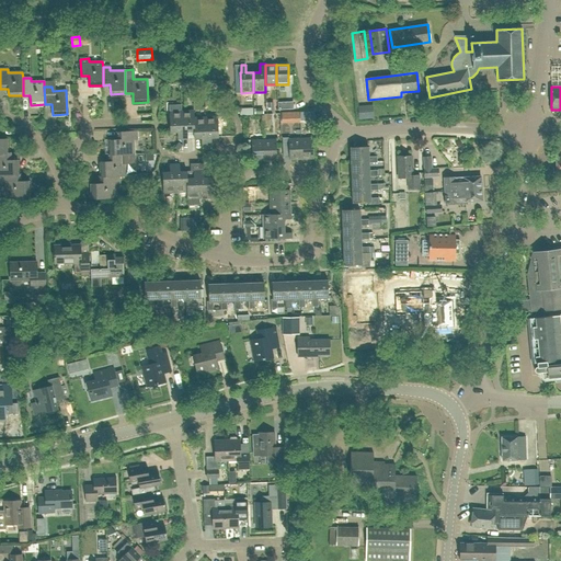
[(359,118),(373,117),(371,105),(358,107),(359,118)]
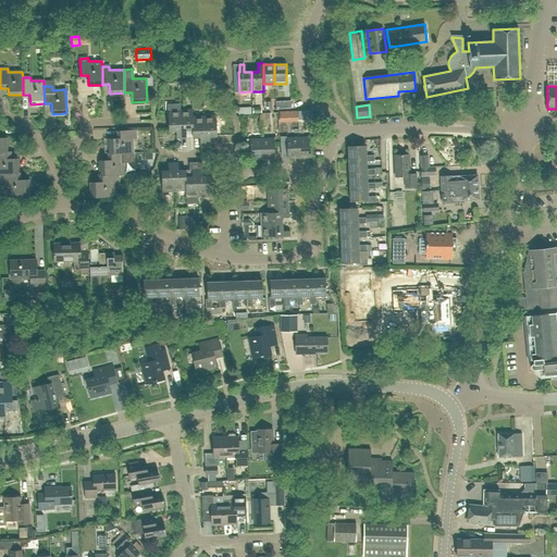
[(193,131),(193,118),(193,110),(181,111),(181,138),(186,138),(186,131),(193,131)]
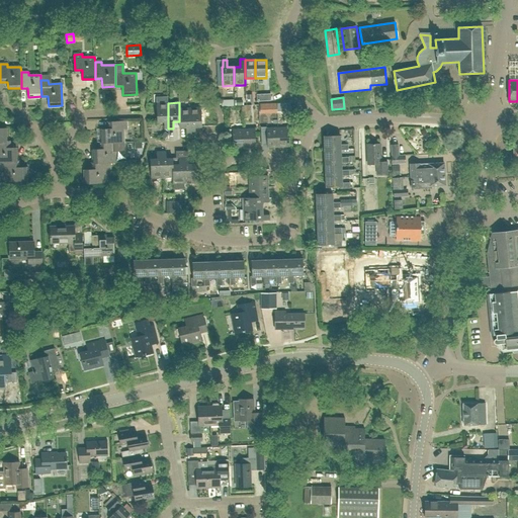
[(168,128),(168,103),(156,103),(157,121),(164,121),(164,128),(168,128)]
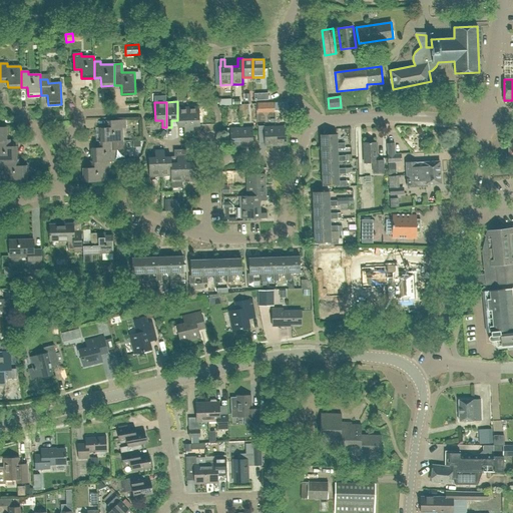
[(257,103),(258,113),(266,112),(266,102),(257,103)]
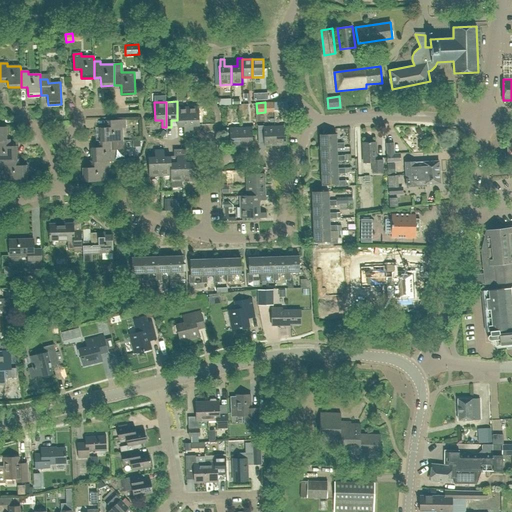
[(189,133),(188,107),(177,108),(177,120),(177,126),(184,126),(184,133),(189,133)]
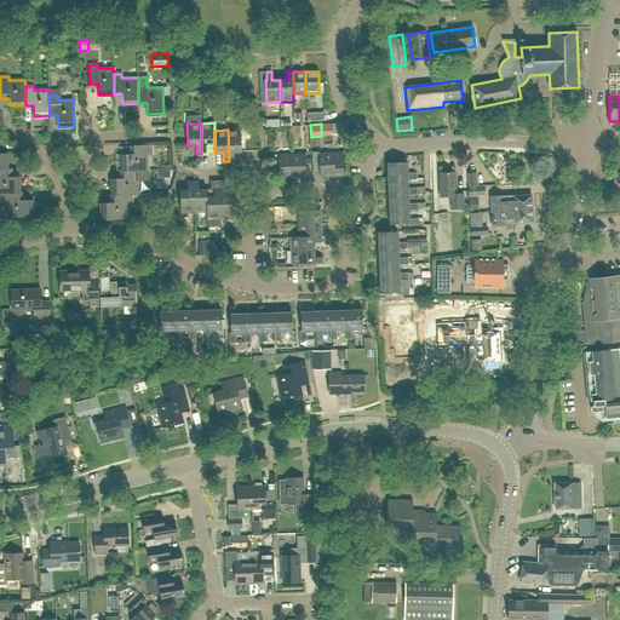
[(228,130),(229,161),(234,161),(234,151),(241,151),(241,130),(228,130)]
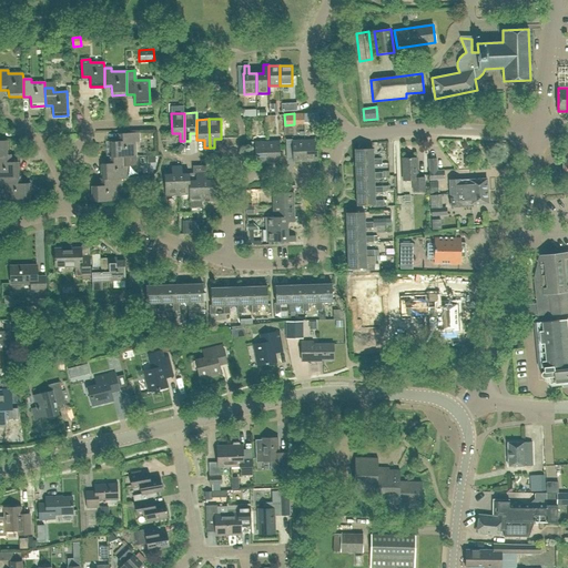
[(112,156),(130,155),(137,155),(135,141),(139,141),(139,133),(121,134),(122,142),(111,142),(112,156)]
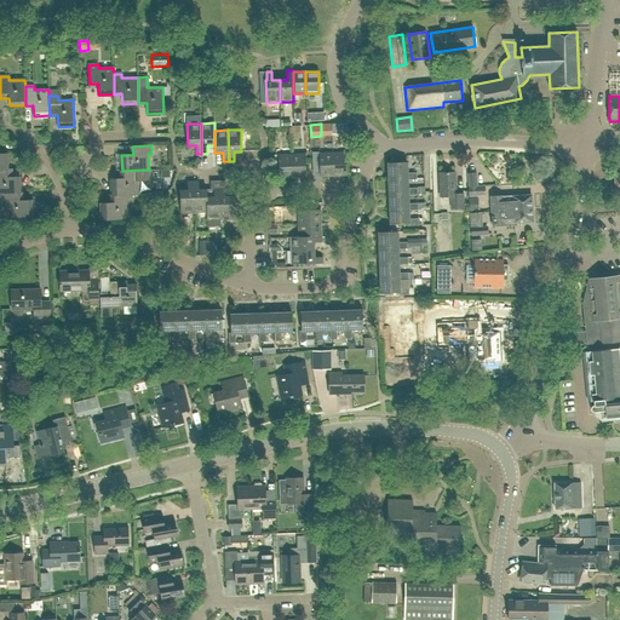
[(333,176),(333,153),(320,153),(320,176),(333,176)]
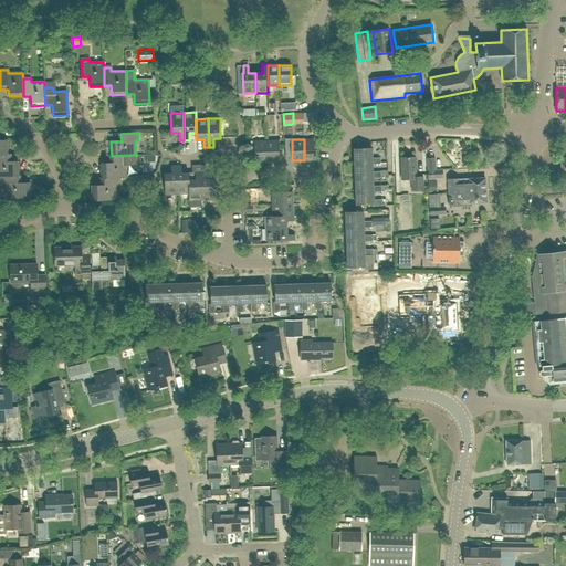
[(304,139),(304,160),(316,159),(316,139),(304,139)]
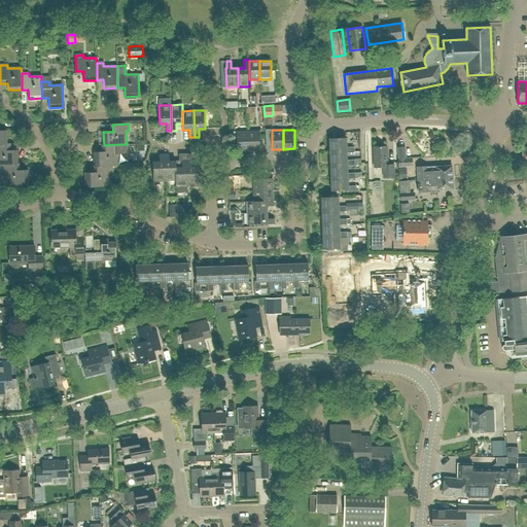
[(248,150),(248,131),(236,132),(237,150),(248,150)]
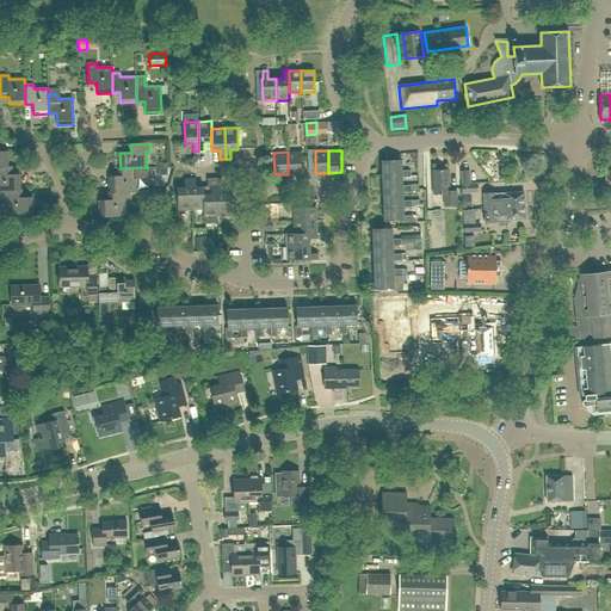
[(288,152),(288,174),(302,173),(301,152),(288,152)]
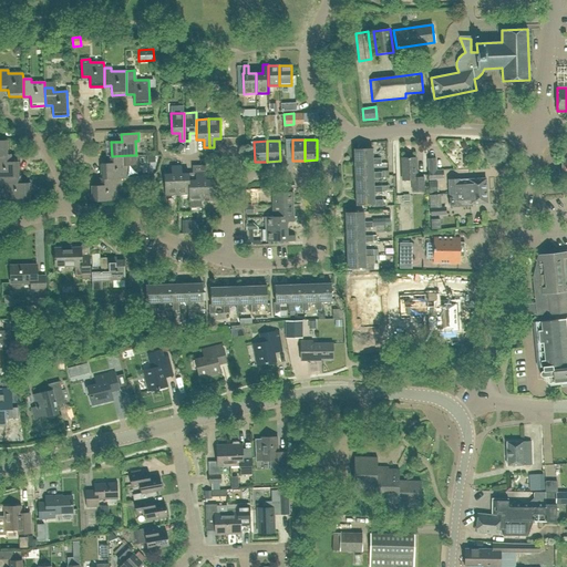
[(354,148),(354,163),(372,163),(372,165),(381,165),(381,158),(373,158),(372,148),(354,148)]
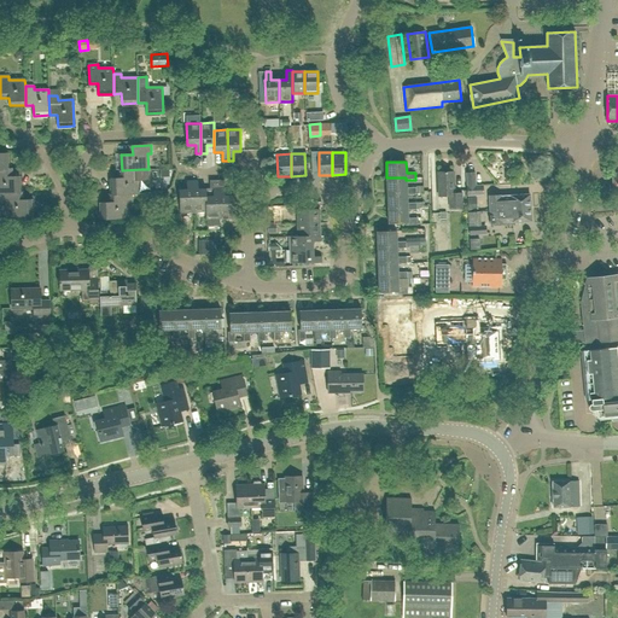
[(0,193),(1,193),(19,192),(19,176),(9,176),(9,169),(0,169),(0,193)]
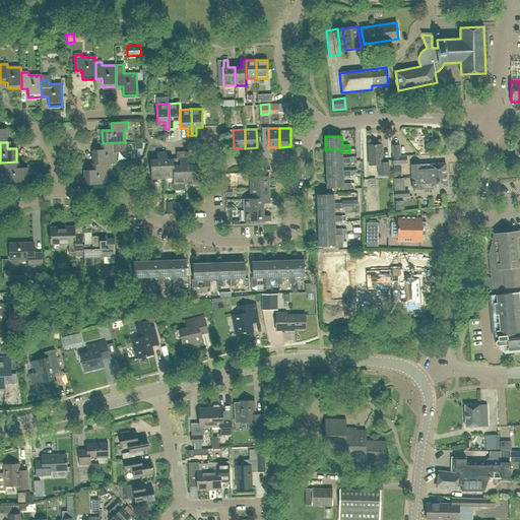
[(119,142),(103,143),(103,150),(94,150),(94,164),(111,164),(116,163),(116,149),(119,149),(119,142)]
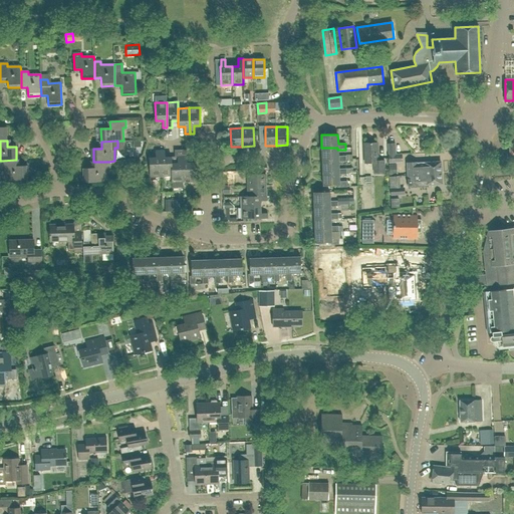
[(364,143),(364,163),(373,163),(374,173),(384,172),(383,161),(377,161),(376,143),(364,143)]
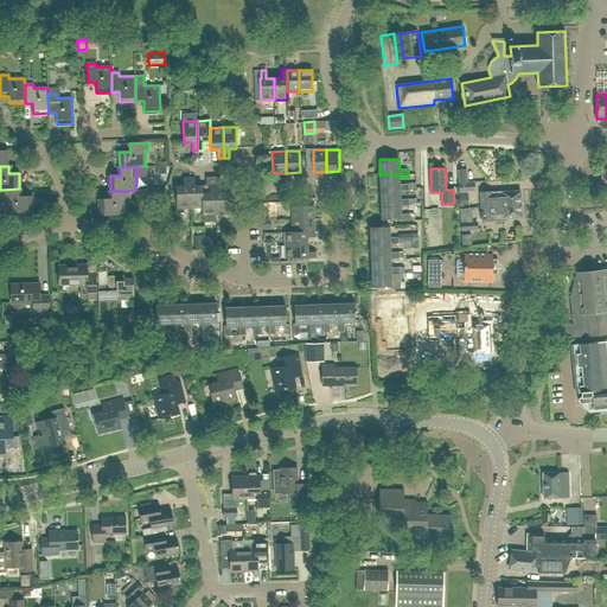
[(379,174),(381,190),(400,189),(400,191),(409,191),(408,184),(400,185),(398,177),(398,174),(379,174)]
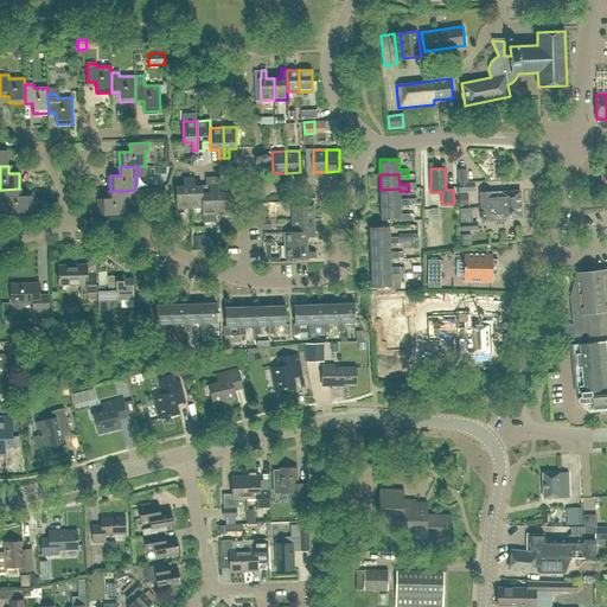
[(216,215),(215,185),(215,177),(206,178),(206,185),(210,185),(210,193),(203,193),(203,208),(203,215),(216,215)]
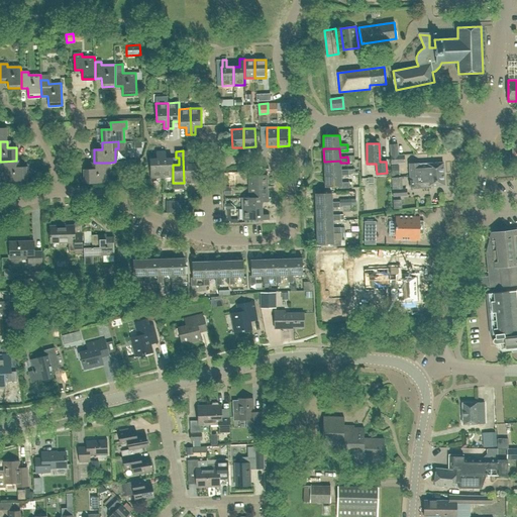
[(162,178),(161,151),(157,151),(157,159),(149,159),(150,178),(162,178)]
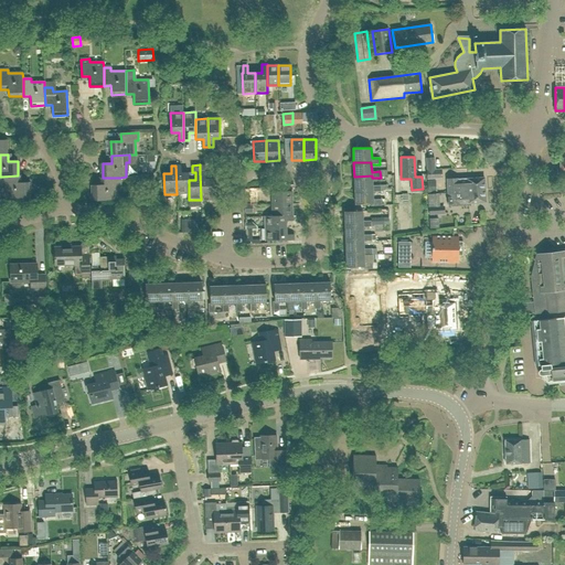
[(189,180),(189,173),(181,173),(181,166),(176,166),(177,194),(189,193),(189,180)]
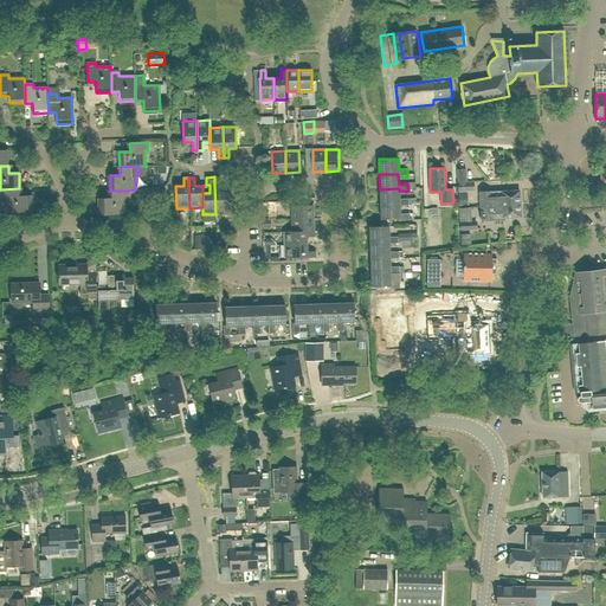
[(474,181),(457,181),(458,192),(474,191),(474,181)]
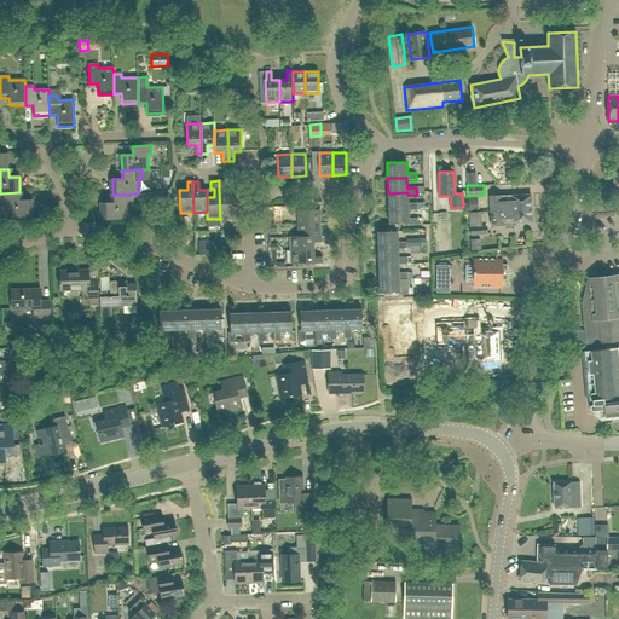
[(219,189),(220,219),(233,219),(232,196),(225,196),(225,187),(219,189)]
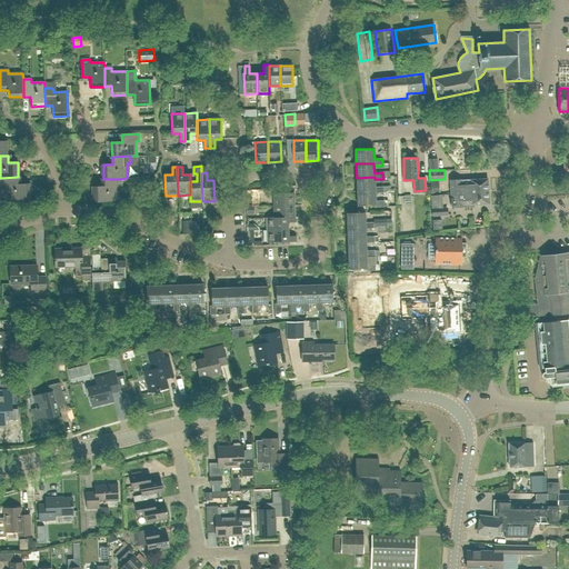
[(18,177),(1,178),(1,186),(5,186),(6,200),(29,198),(29,183),(19,185),(18,177)]
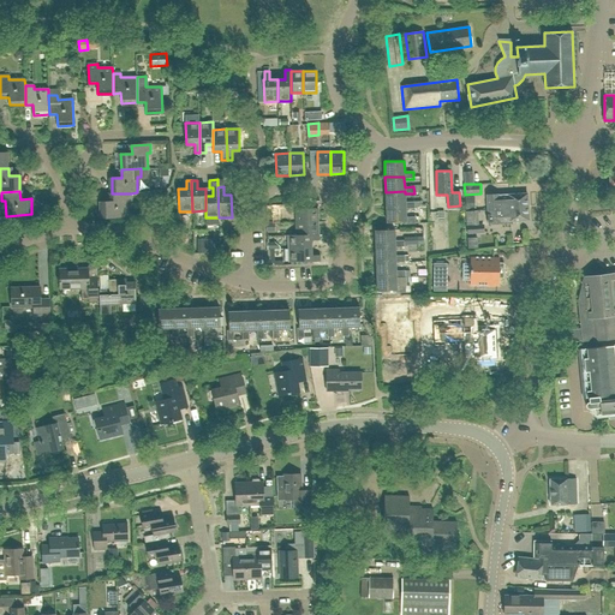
[(422,201),(415,202),(405,202),(405,193),(405,191),(386,192),(386,207),(405,207),(405,209),(415,208),(415,206),(422,204),(422,201)]
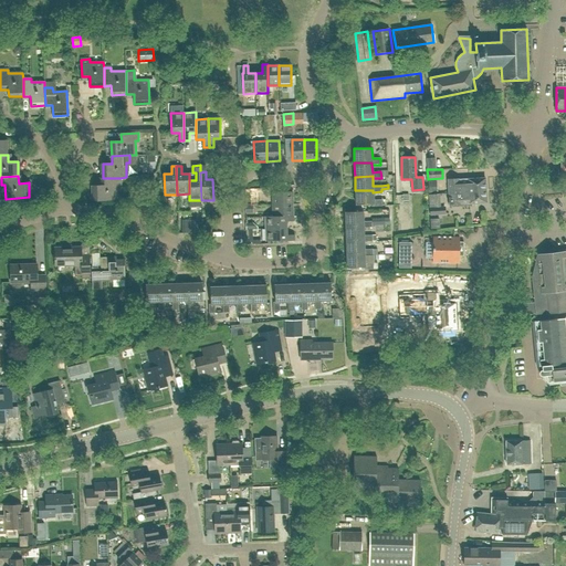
[(121,178),(103,178),(104,186),(93,186),(94,200),(117,199),(117,186),(121,185),(121,178)]
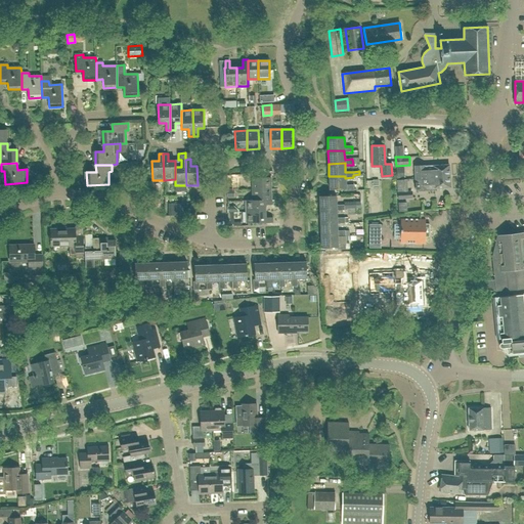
[(425,165),(415,166),(416,191),(435,190),(435,188),(450,187),(449,165),(425,166),(425,165)]
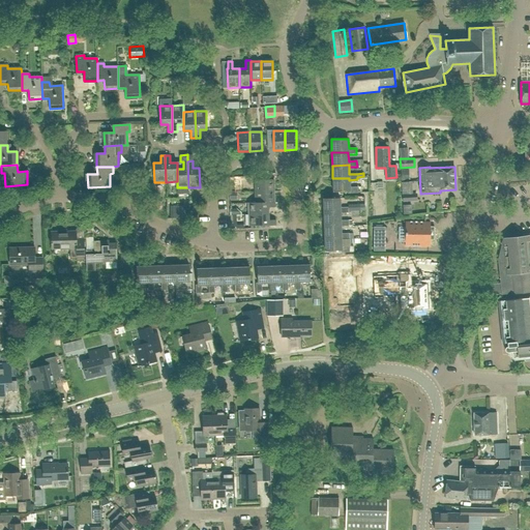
[(350,187),(349,180),(349,178),(332,178),(333,193),(350,192),(350,194),(358,193),(357,186),(350,187)]
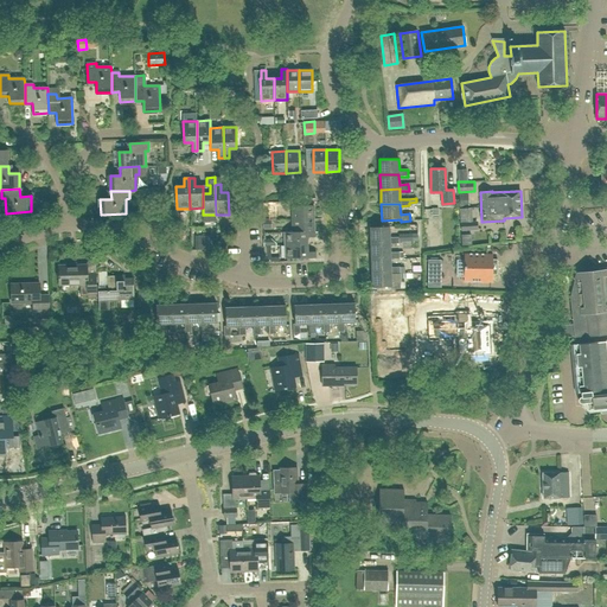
[(292,219),(313,218),(313,205),(292,205),(292,219)]
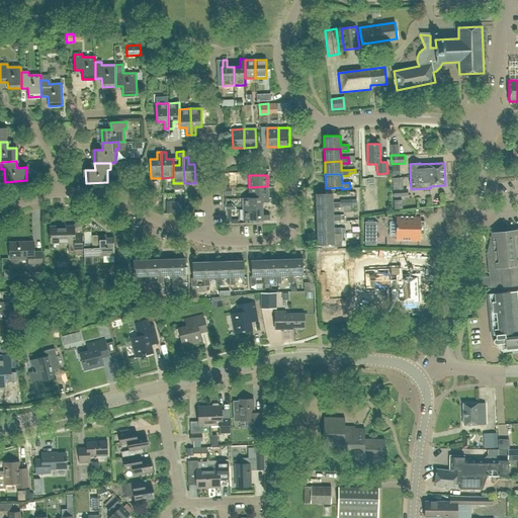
[(267,186),(249,187),(249,198),(268,197),(267,186)]
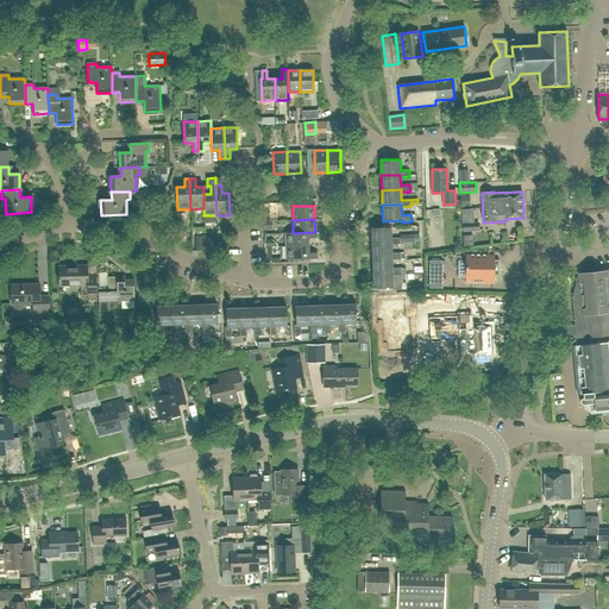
[(463,232),(479,231),(478,221),(462,223),(463,232)]
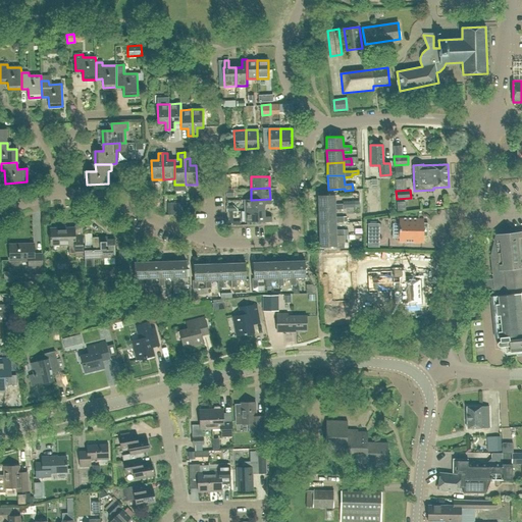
[(318,196),(319,209),(335,208),(335,210),(343,210),(343,204),(334,204),(334,195),(318,196)]
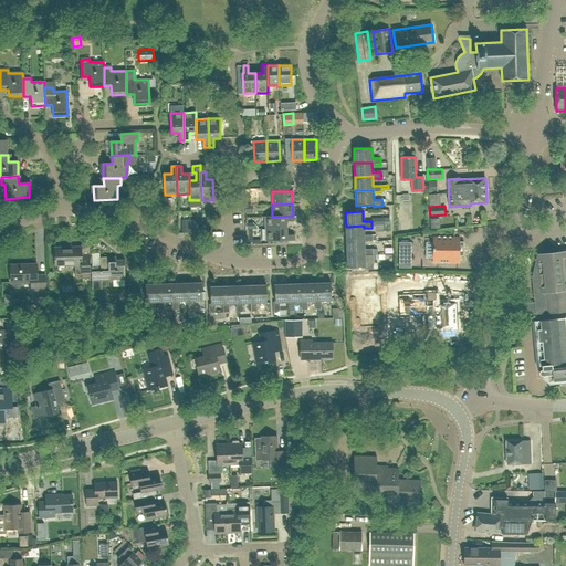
[(294,216),(293,216),(272,217),(265,217),(265,229),(286,228),(286,221),(294,221),(294,216)]
